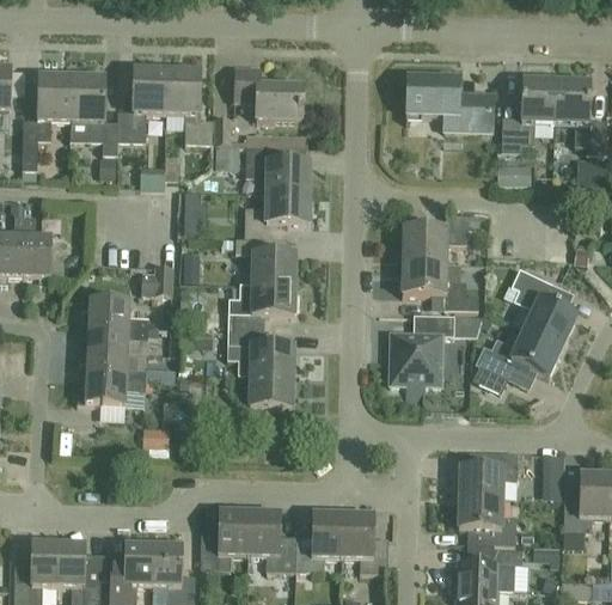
[(0,110),(8,111),(10,69),(0,68),(0,110)]
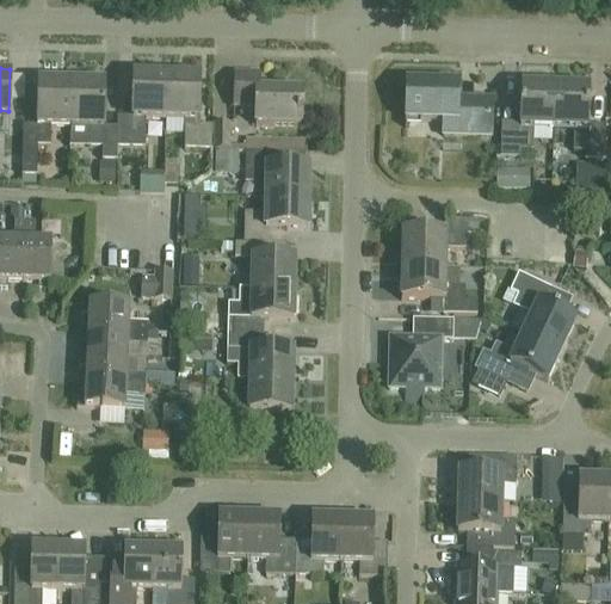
[(117,111),(117,125),(117,142),(118,142),(146,142),(146,113),(166,113),(166,71),(134,69),(133,111),(117,111)]
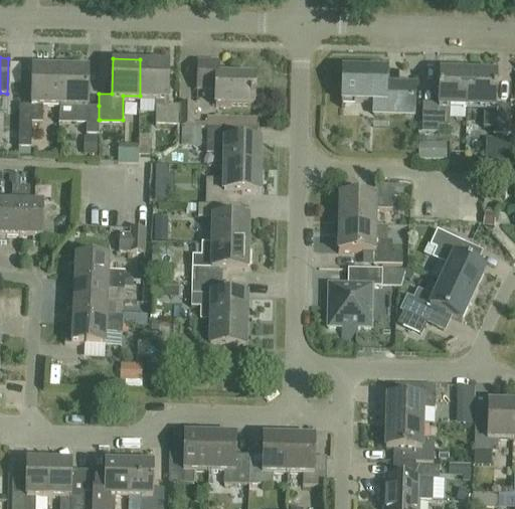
[(253,104),(253,72),(217,71),(217,58),(198,58),(197,85),(215,85),(215,103),(253,104)]
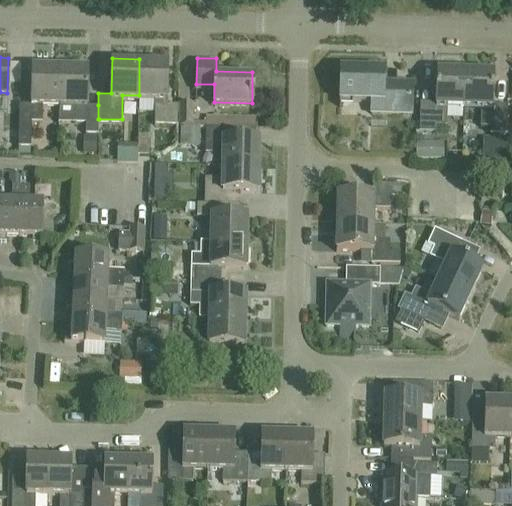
[(155,120),(179,121),(180,100),(166,100),(167,60),(139,59),(139,95),(155,95),(155,120)]
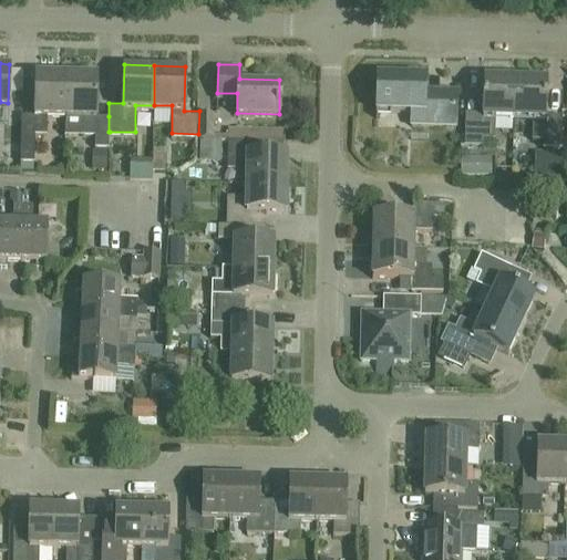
[(65,112),(66,72),(35,71),(34,111),(22,111),(21,157),(34,158),(34,130),(47,130),(48,112),(65,112)]
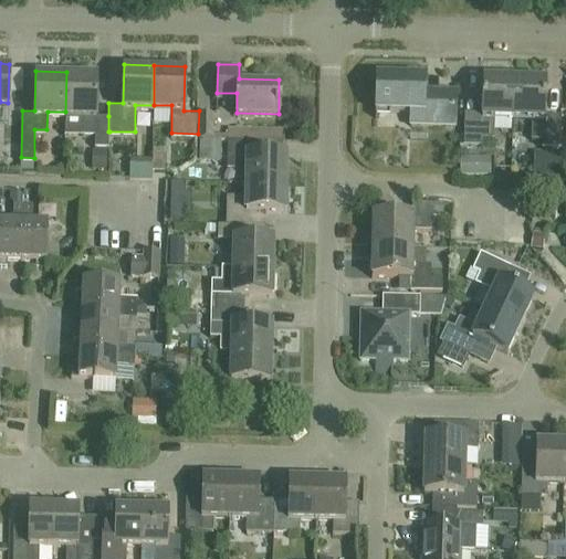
[(108,116),(96,116),(96,73),(66,72),(65,112),(83,112),(83,130),(95,130),(94,144),(108,144),(109,132),(108,132),(108,116)]
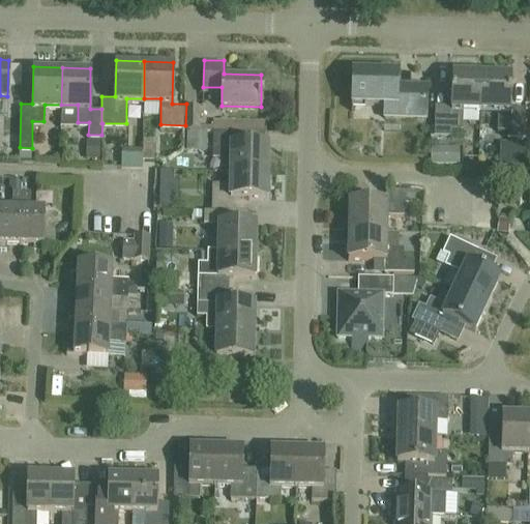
[(425,114),(427,81),(396,80),(398,68),(353,67),(352,100),(383,102),(383,113),(425,114)]
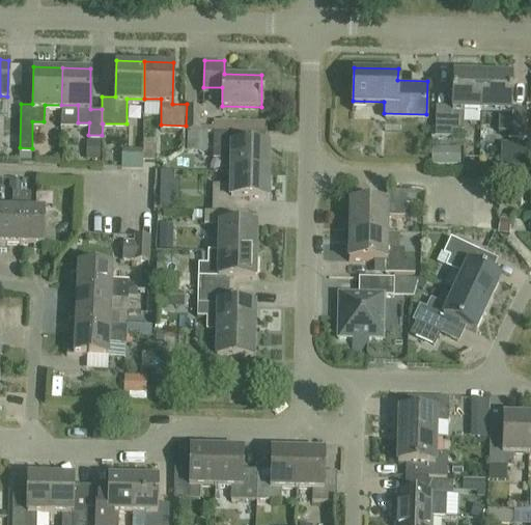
[(481,108),(481,71),(452,70),(452,103),(436,103),(435,132),(451,132),(451,125),(463,126),(463,108),(481,108)]
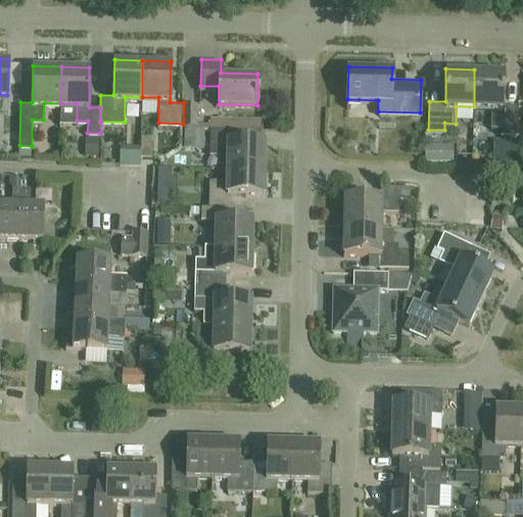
[(474,69),(474,106),(491,106),(491,125),(502,125),(501,132),(517,132),(518,103),(503,102),(503,71),(474,69)]
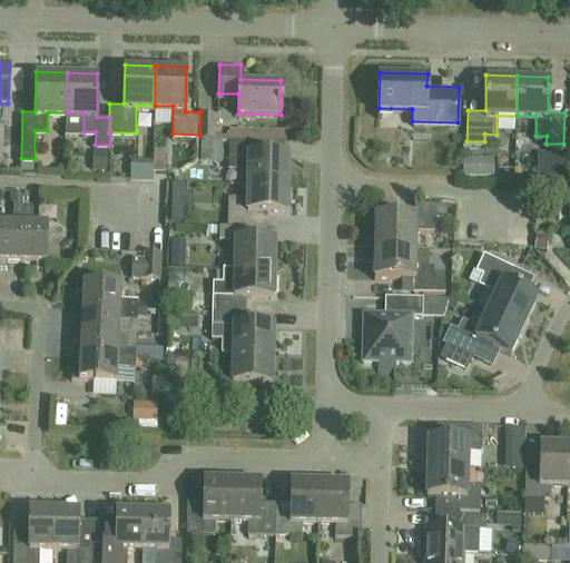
[(200,110),(200,111),(199,135),(200,135),(200,134),(214,135),(215,110),(200,110)]
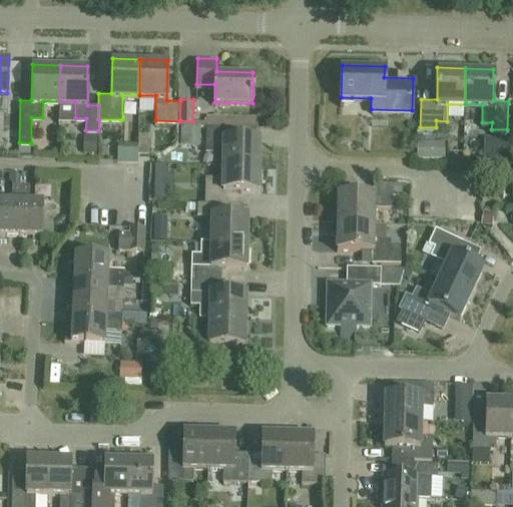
[(223,149),(223,162),(259,162),(260,136),(242,136),(242,113),(206,113),(205,148),(223,149)]
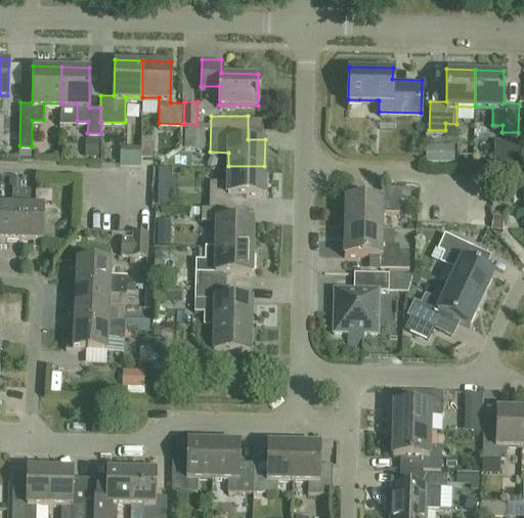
[(141,134),(141,156),(154,156),(154,134),(141,134)]
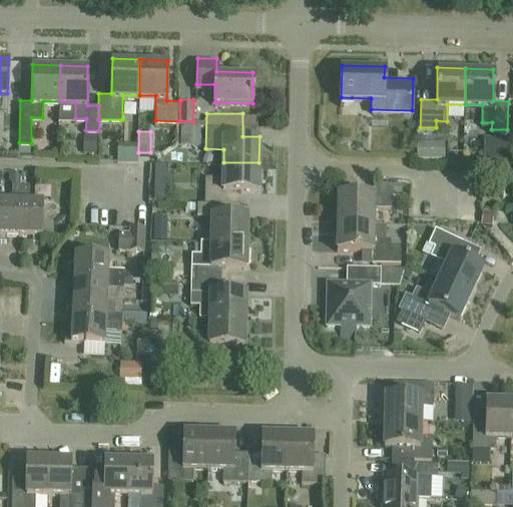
[(233,200),(241,200),(241,187),(259,188),(259,162),(223,162),(222,174),(205,173),(204,199),(233,200)]
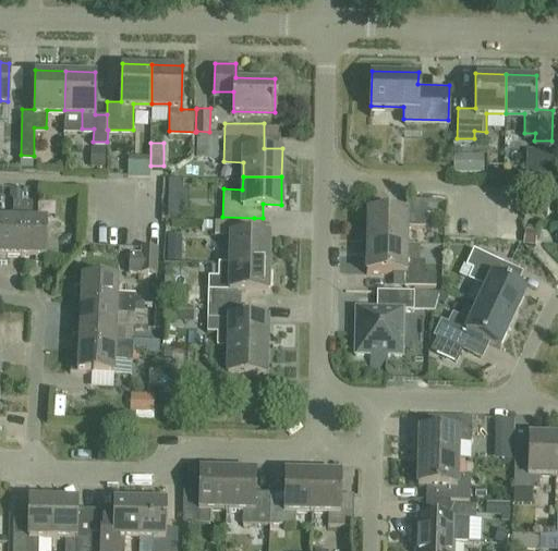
[(0,213),(0,257),(8,258),(8,252),(22,252),(23,197),(13,196),(13,215),(0,213)]
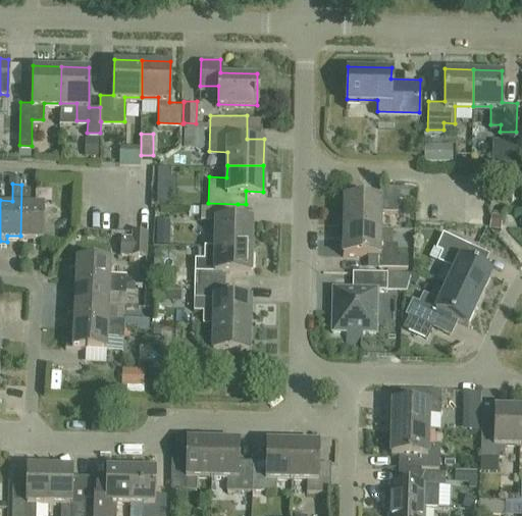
[(344,223),(379,224),(380,208),(398,208),(398,196),(409,197),(409,184),(380,184),(380,195),(344,194),(344,223)]
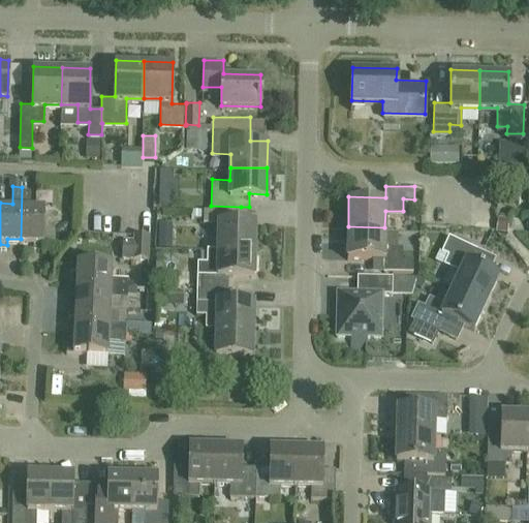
[(31,187),(22,187),(21,239),(34,240),(33,246),(42,246),(44,205),(30,204),(31,187)]
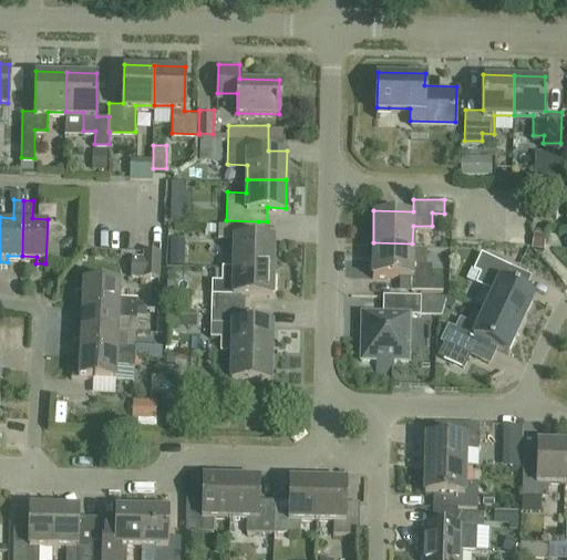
[(234,235),(233,263),(274,265),(274,235),(258,235),(258,221),(226,220),(218,220),(218,234),(234,235)]
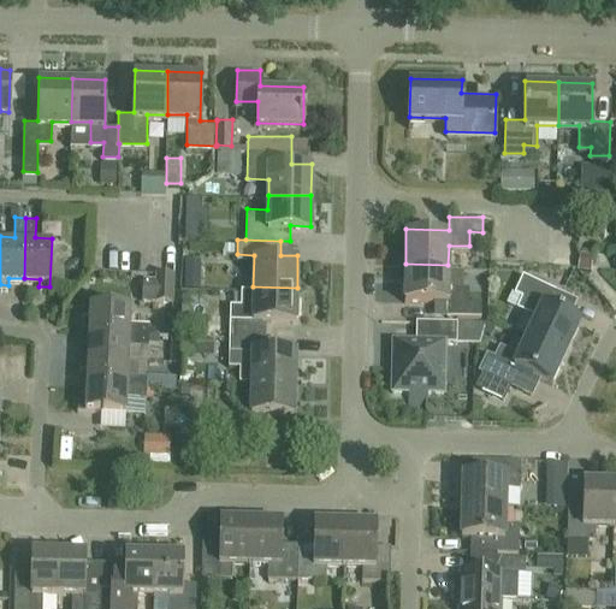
[(448,283),(448,265),(406,264),(404,297),(448,297),(448,312),(481,312),(481,297),(468,297),(469,284),(448,283)]
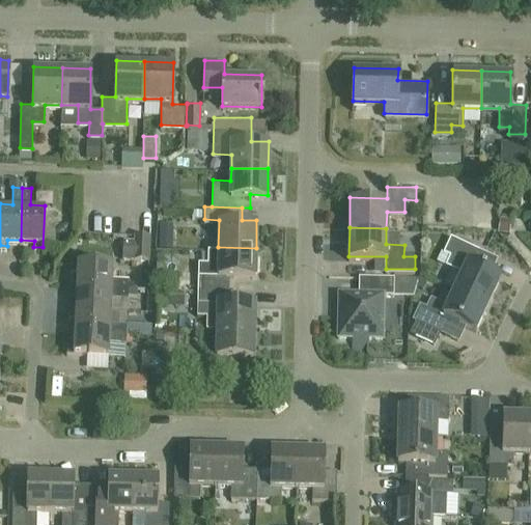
[(123,238),(122,255),(148,256),(149,232),(135,231),(135,238),(123,238)]
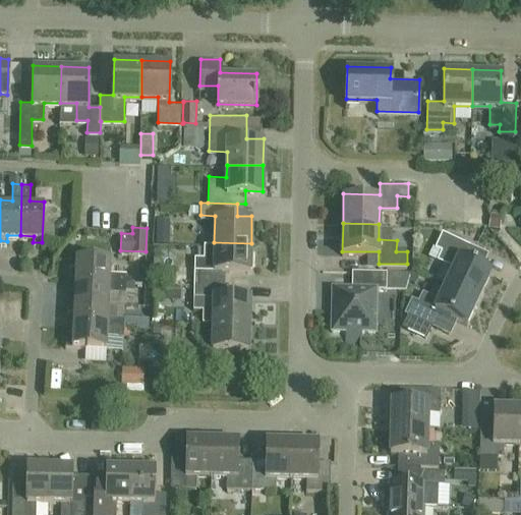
[(453,264),(446,280),(478,295),(491,269),(462,255),(469,241),(443,229),(436,243),(442,246),(438,256),(453,264)]
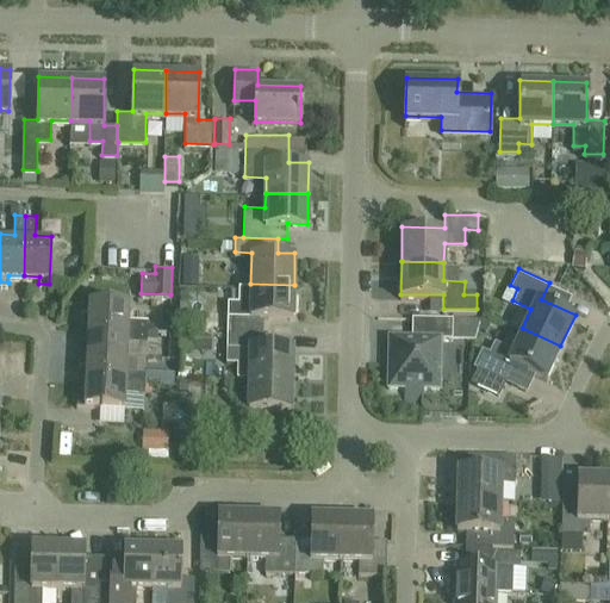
[(293,315),(294,285),(250,284),(250,298),(234,298),(232,328),(232,329),(263,330),(263,314),(293,315)]
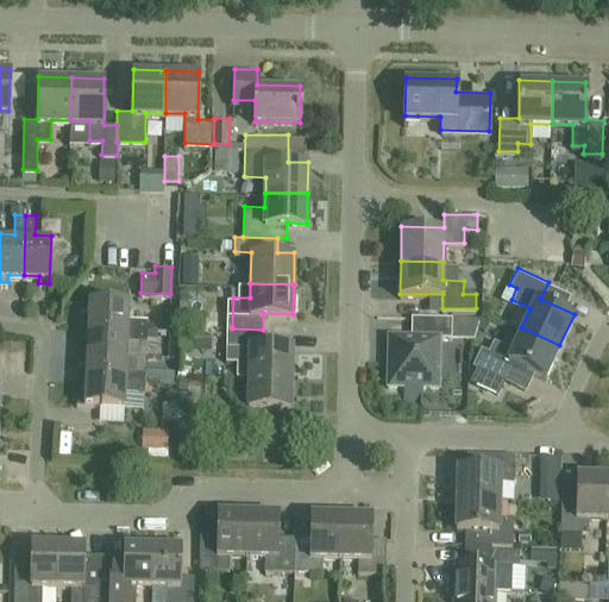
[(420,311),(420,295),(394,295),(394,311),(420,311)]
